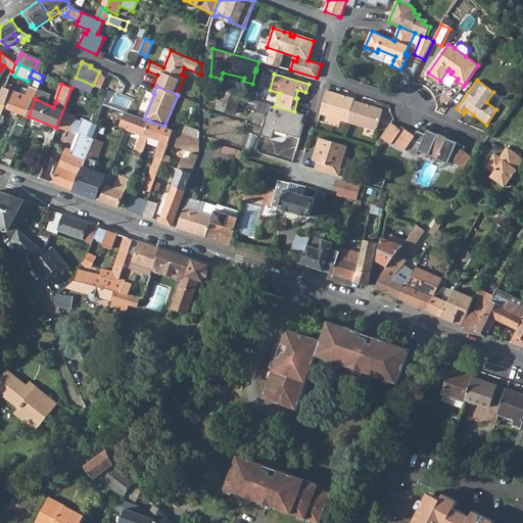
[(9,89),(6,87),(4,87),(0,97),(0,103),(5,105),(11,89),(9,89)]
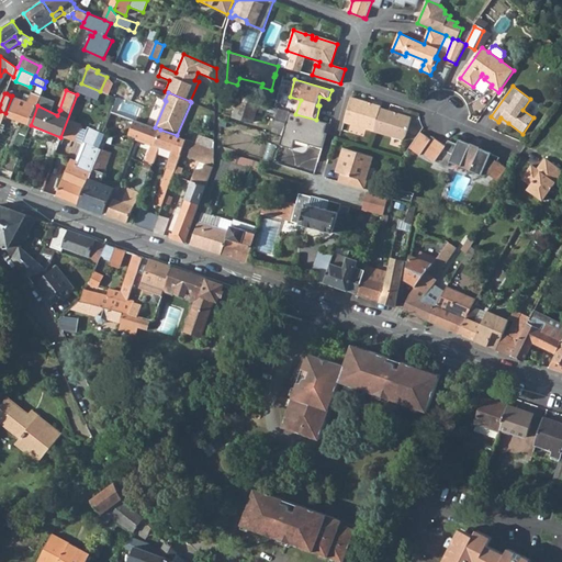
[(10,116),(31,125),(37,105),(40,98),(31,94),(29,102),(17,98),(10,116)]
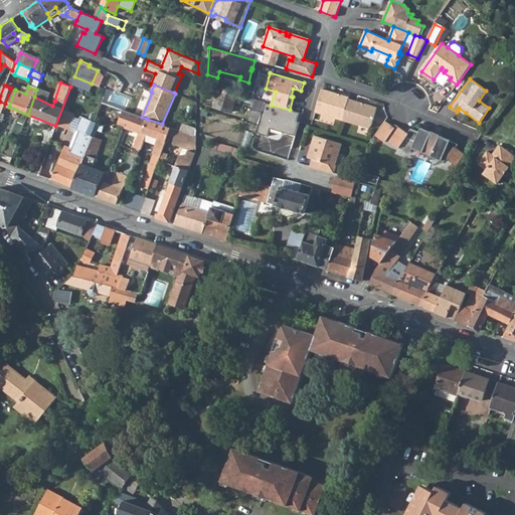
[(231,112),(234,102),(237,92),(220,88),(214,107),(231,112)]
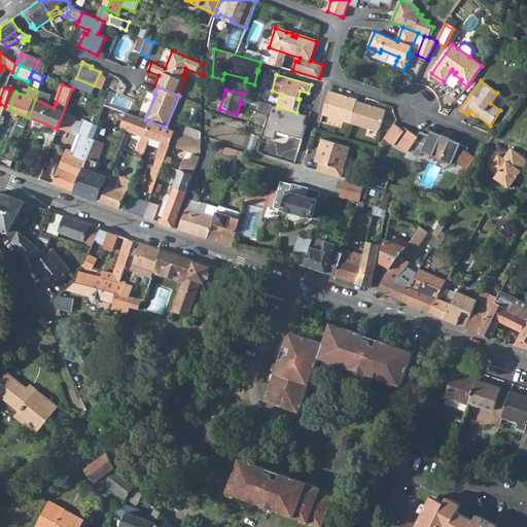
[(330,91),(323,114),(350,123),(357,102),(358,100),(330,91)]
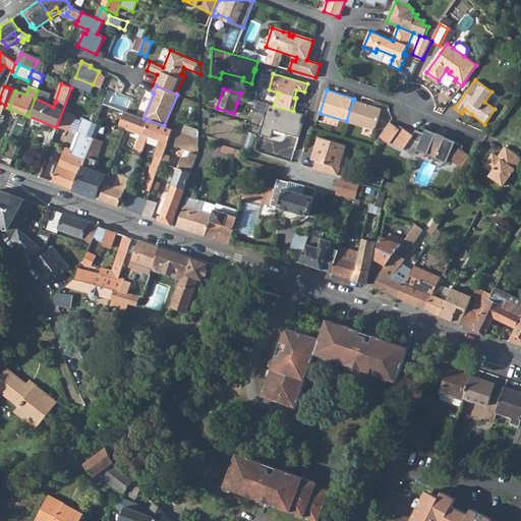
[(246,95),(240,93),(237,103),(243,105),(246,95)]
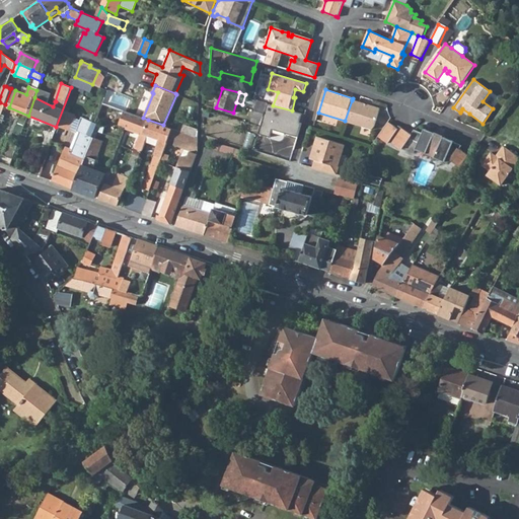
[(345,121),(371,130),(374,128),(380,108),(352,100),(345,121)]
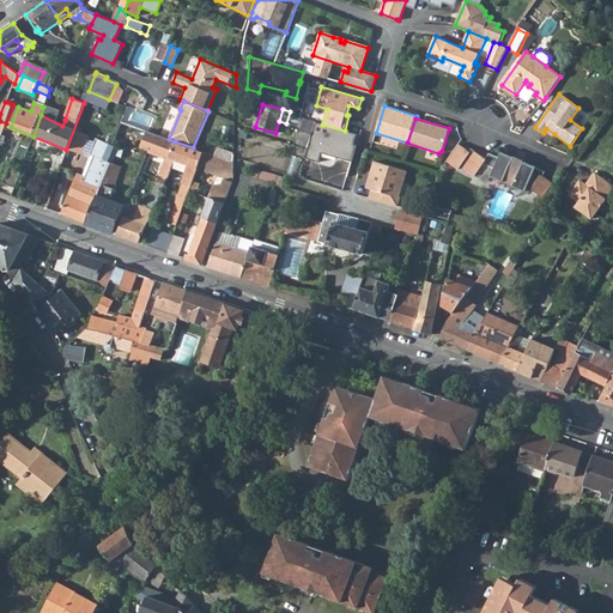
[(308,147),(316,123),(304,120),(296,144),(308,147)]
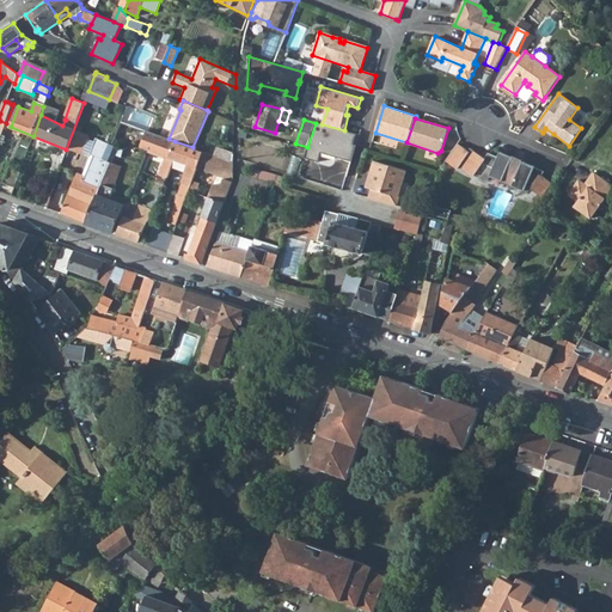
[(122,121),(115,136),(122,140),(140,146),(147,130),(122,121)]
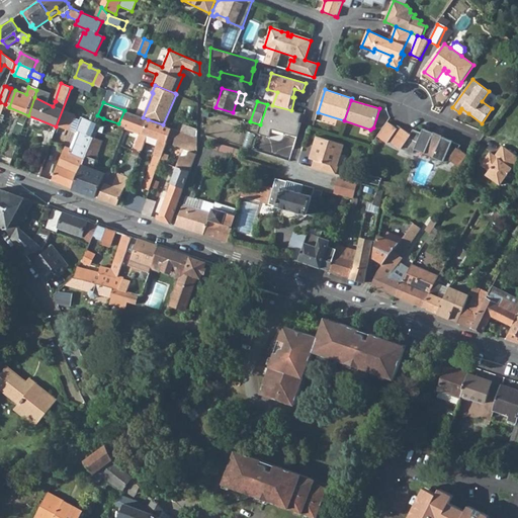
[(260,124),(258,134),(269,137),(271,130),(272,128),(276,130),(275,131),(296,137),(300,123),(298,122),(301,113),(291,110),(272,105),(267,103),(267,104),(260,124)]
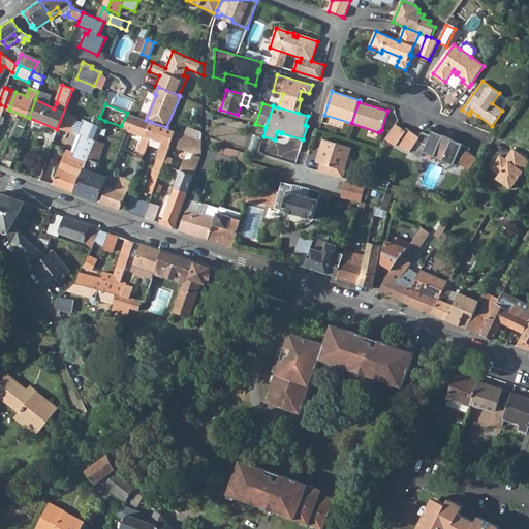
[(76,117),(64,113),(57,129),(70,134),(76,117)]
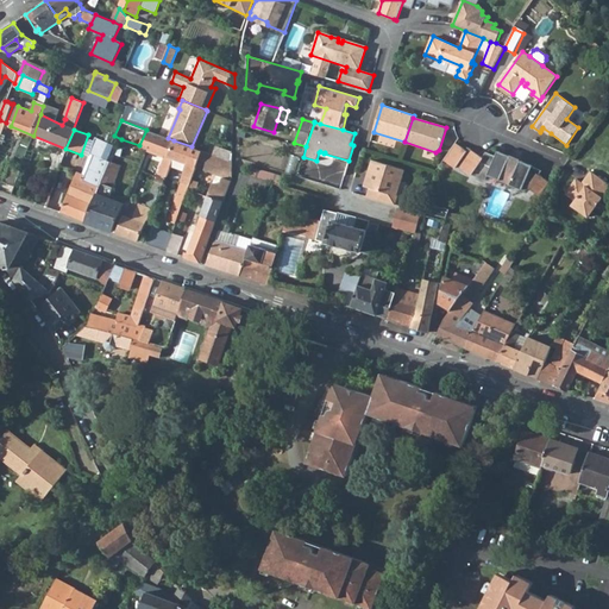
[(139,145),(148,149),(158,152),(165,156),(159,170),(156,169),(155,174),(165,177),(173,158),(168,156),(174,140),(168,138),(146,130),(139,145)]
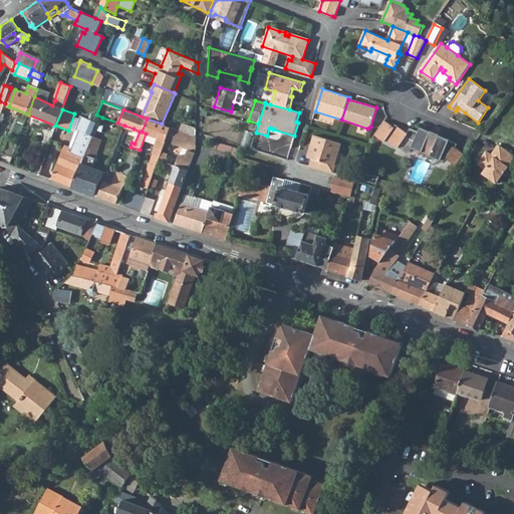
[(96,114),(93,121),(99,123),(102,117),(96,114)]
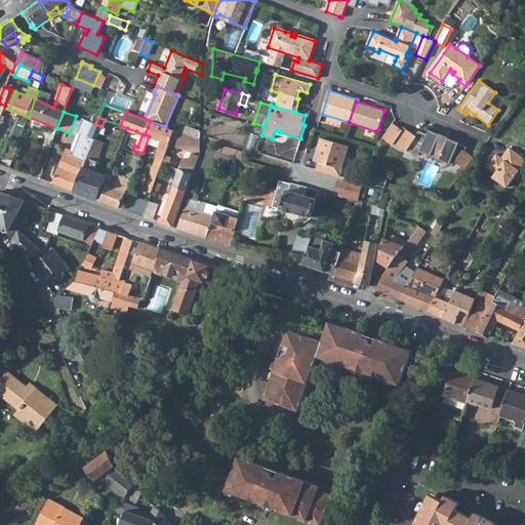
[(74,192),(95,139),(88,136),(93,123),(82,118),(77,132),(80,133),(72,151),(66,148),(52,184),(74,192)]
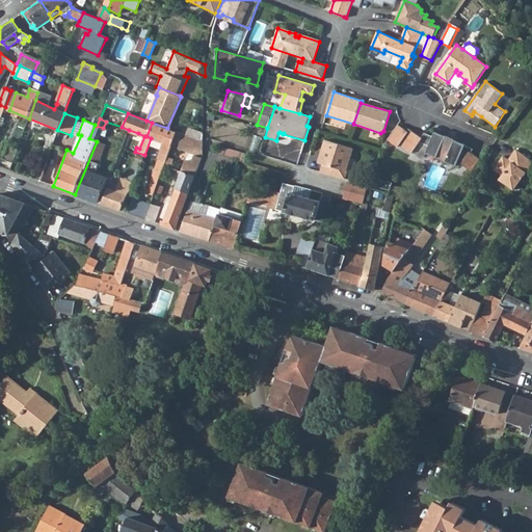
[(147,136),(151,138),(164,142),(154,168),(156,168),(147,193),(154,195),(164,165),(165,162),(171,145),(177,132),(167,128),(152,123),(147,136)]
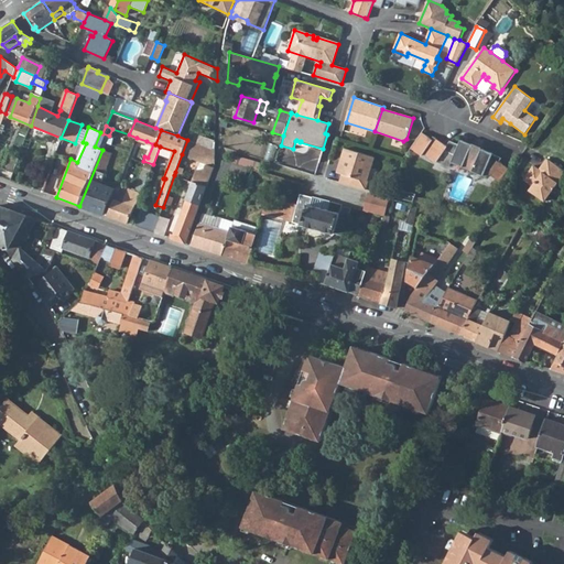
[(95,147),(102,150),(104,149),(109,136),(102,133),(100,132),(95,147)]
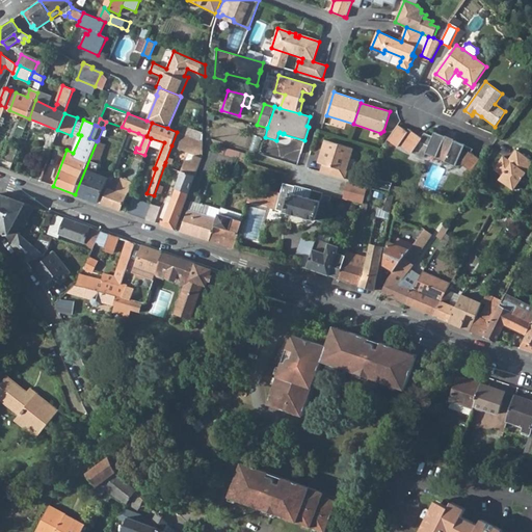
[(447,135),(435,131),(433,135),(425,131),(422,136),(409,129),(407,131),(398,125),(387,139),(397,145),(399,143),(411,151),(419,140),(429,145),(426,152),(456,165),(460,157),(464,160),(461,163),(472,171),(481,159),(471,152),(474,149),(466,144),(455,139),(454,140),(446,136),(447,135)]
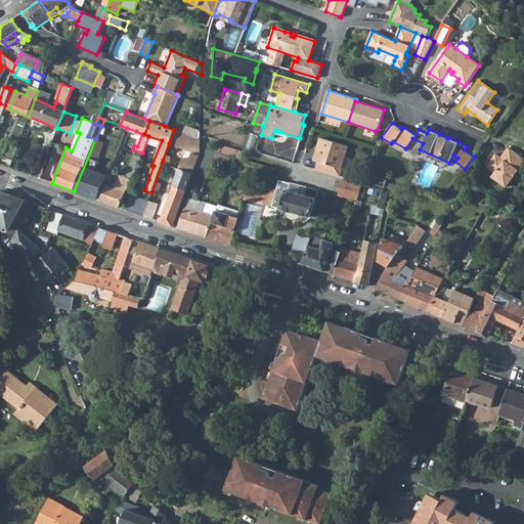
[(134,136),(136,131),(127,128),(125,132),(134,136)]
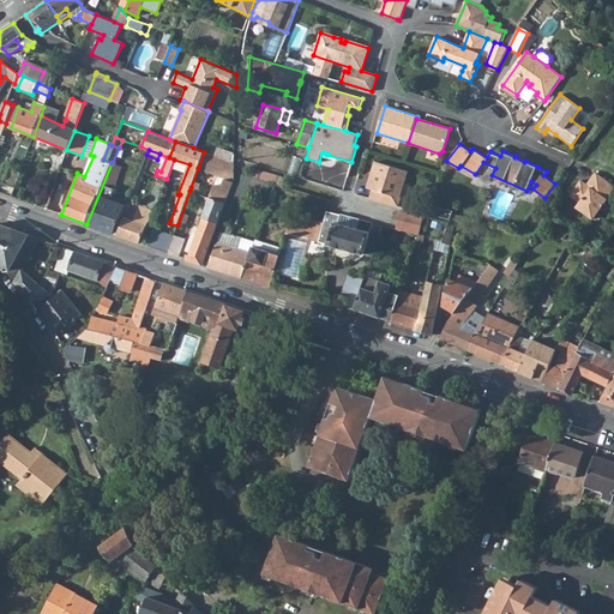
[(234,163),(204,152),(198,168),(226,179),(223,187),(215,185),(210,198),(226,204),(234,178),(234,163)]
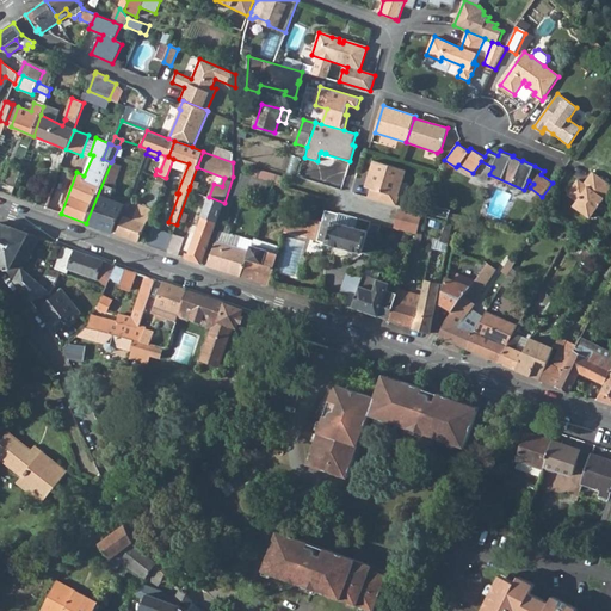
[(369,197),(396,205),(400,196),(397,196),(406,171),(374,160),(370,172),(371,172),(366,187),(371,189),(369,197)]
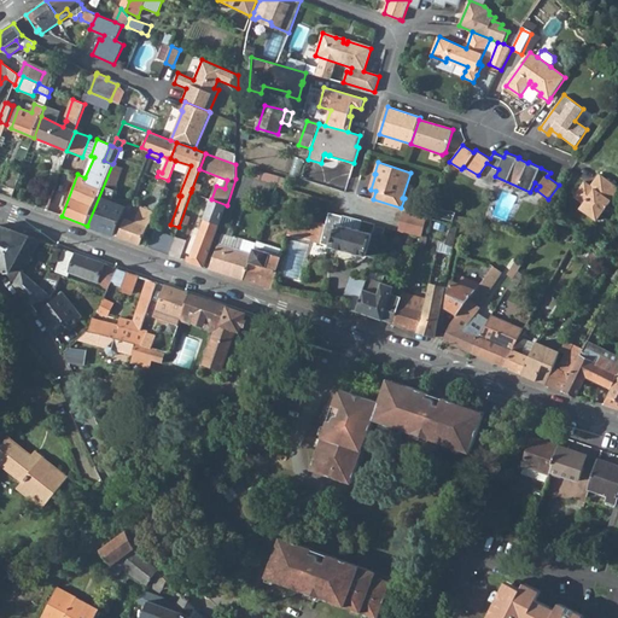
[(122,168),(114,163),(112,164),(87,226),(115,235),(126,208),(110,202),(122,168)]
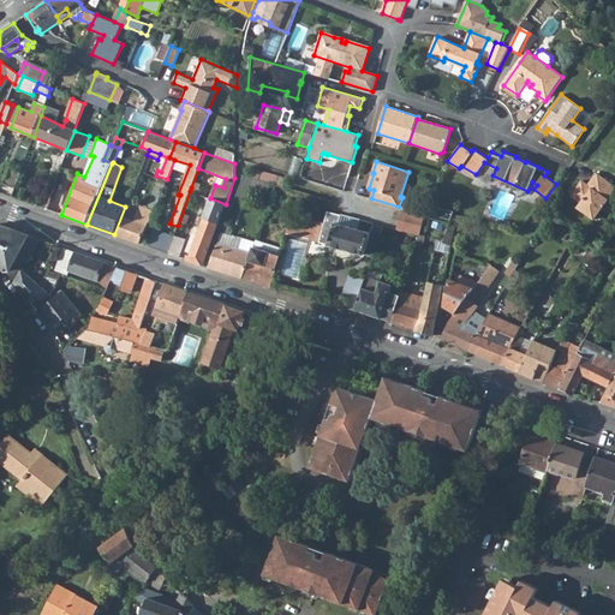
[(4,184),(15,189),(19,175),(9,171),(4,184)]
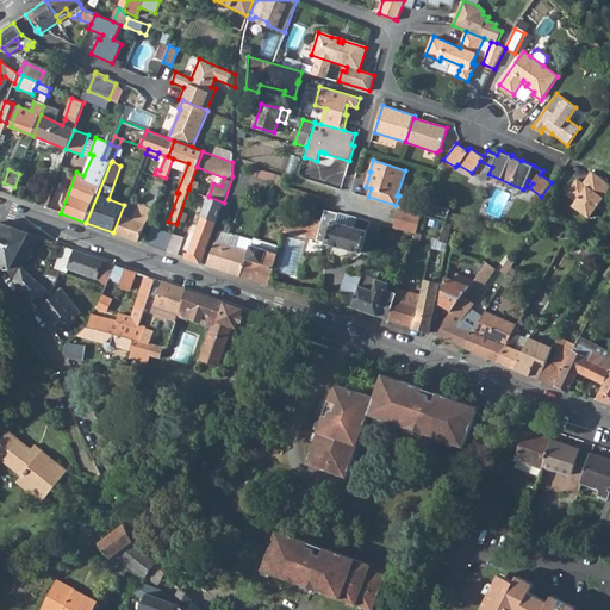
[(241,199),(248,181),(250,176),(241,173),(232,195),(241,199)]
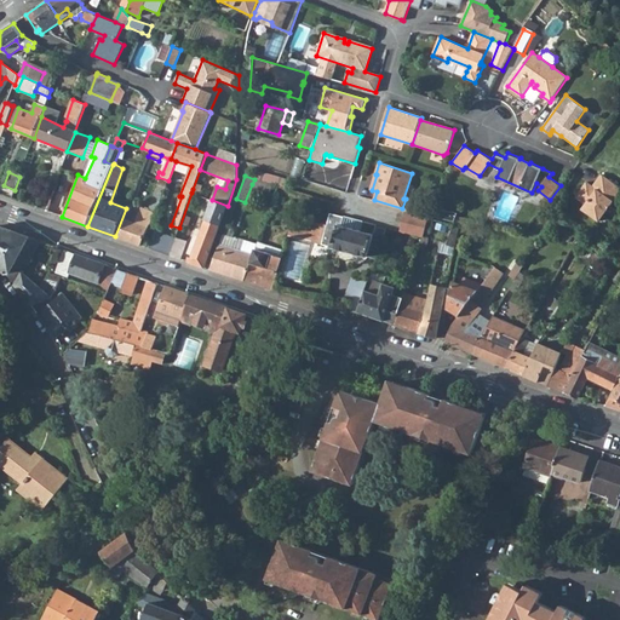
[(581,211),(598,223),(619,191),(619,189),(609,181),(608,182),(601,176),(595,184),(600,188),(597,191),(592,188),(586,183),(575,199),(585,205),(581,211)]
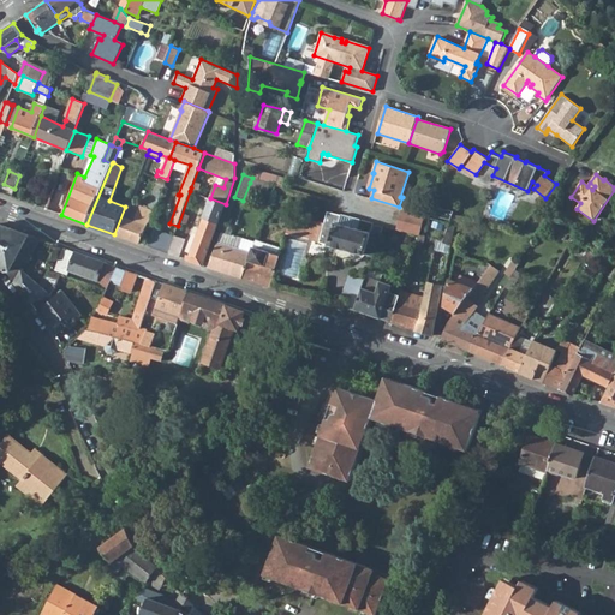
[(272,184),(252,178),(250,183),(269,190),(272,184)]
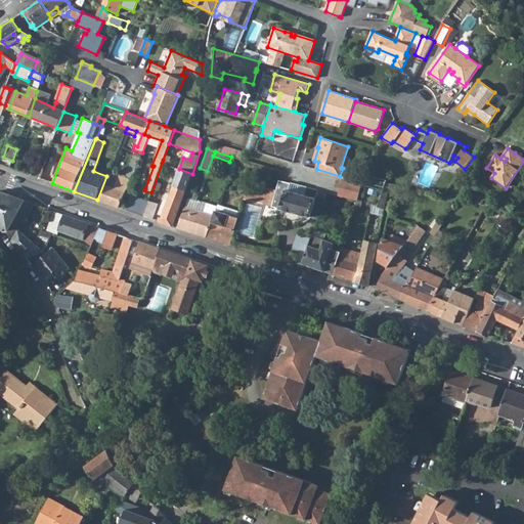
[(100,201),(119,208),(125,192),(133,179),(139,160),(133,157),(126,177),(129,178),(128,180),(119,176),(115,186),(107,183),(100,201)]
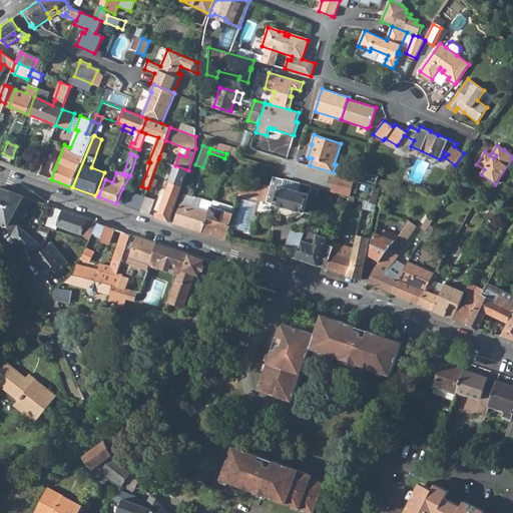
[(169,222),(188,170),(175,165),(157,213),(154,212),(153,216),(169,222)]
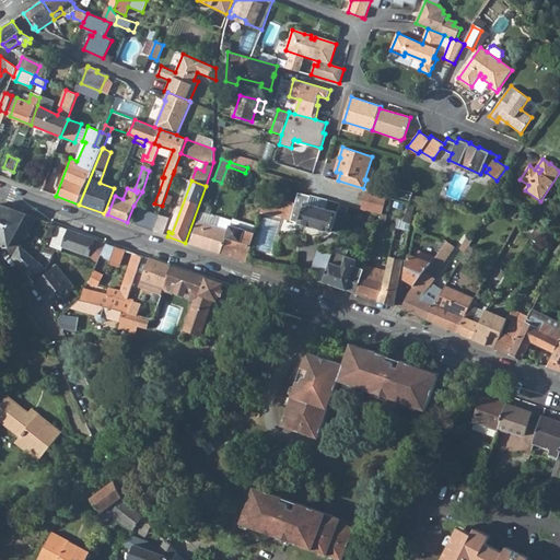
[(392,196),(410,200),(412,196),(413,193),(394,188),(392,196)]
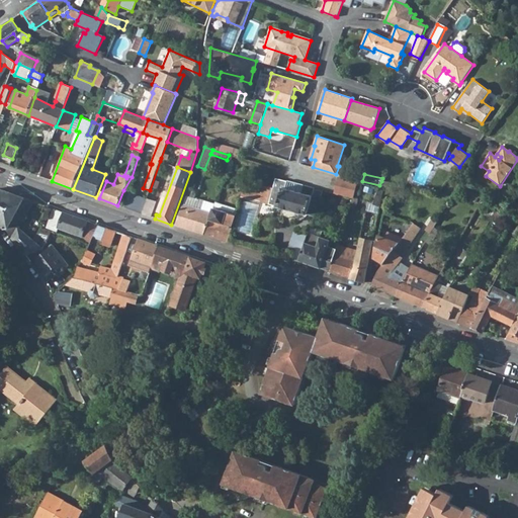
[(304,185),(276,178),(273,189),(269,203),(314,218),(324,190),(315,188),(313,196),(301,193),(304,185)]
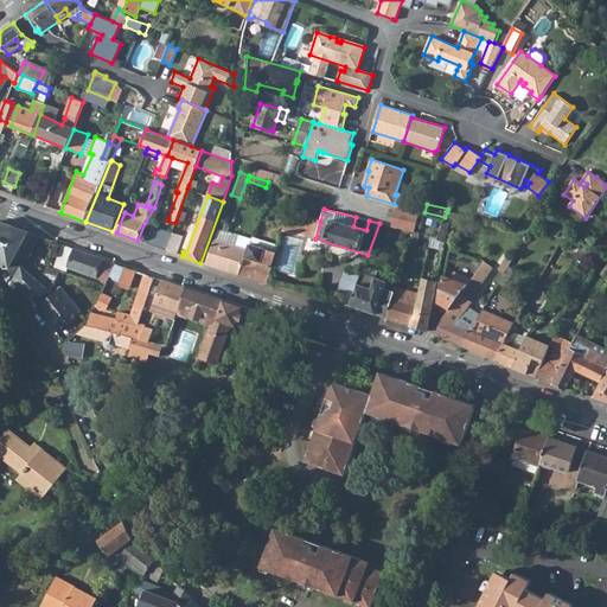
[(420,216),(396,209),(391,227),(414,232),(420,216)]
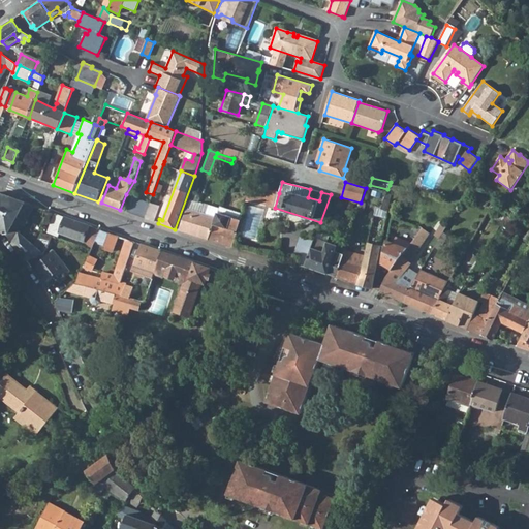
[(403,188),(390,185),(387,189),(401,193),(403,188)]
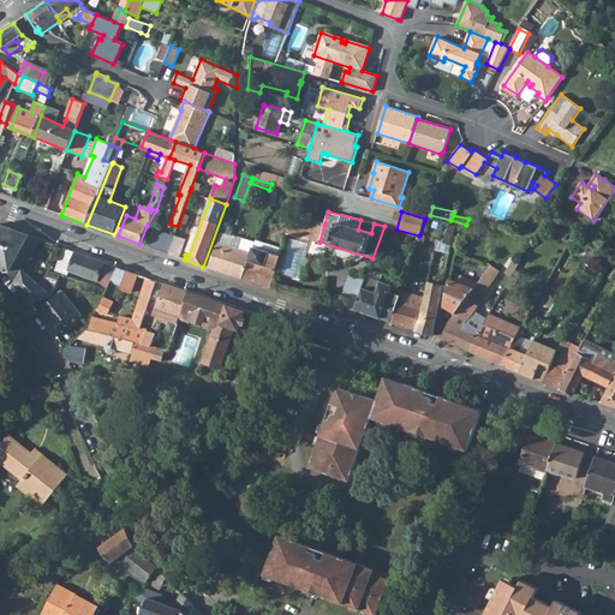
[(310,240),(320,242),(324,225),(315,222),(310,240)]
